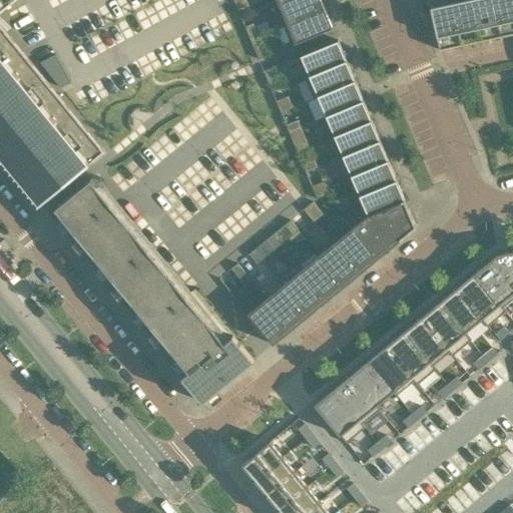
[(0,0),(0,155),(39,204),(104,151),(0,24),(0,13),(15,0),(0,0)]
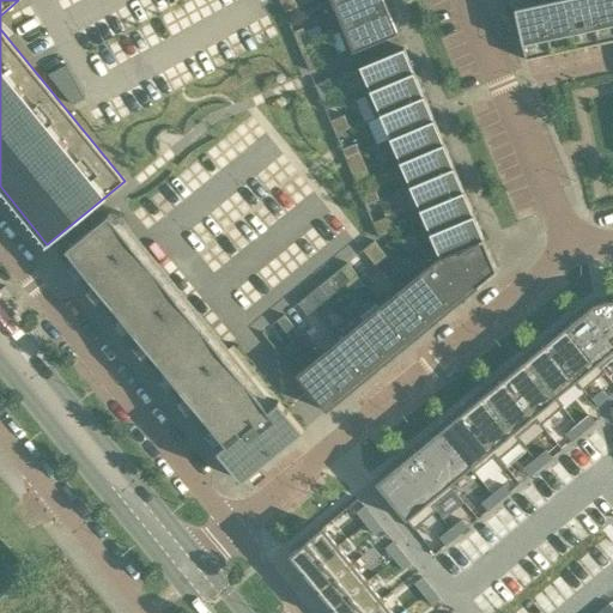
[(382,0),(339,0),(327,5),(337,29),(387,8),(382,0)]
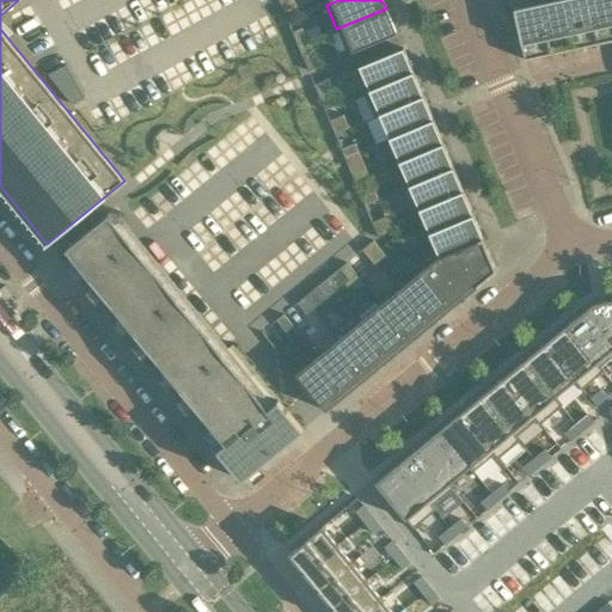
[(561,0),(554,0),(537,4),(549,55),(573,49),(561,0)]
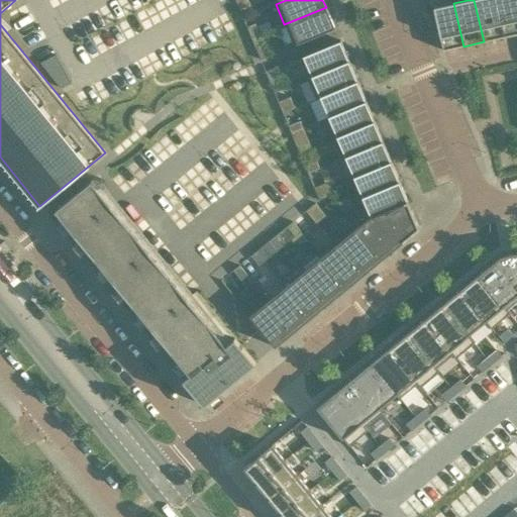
[(496,0),(474,0),(484,41),(504,37),(496,0)]
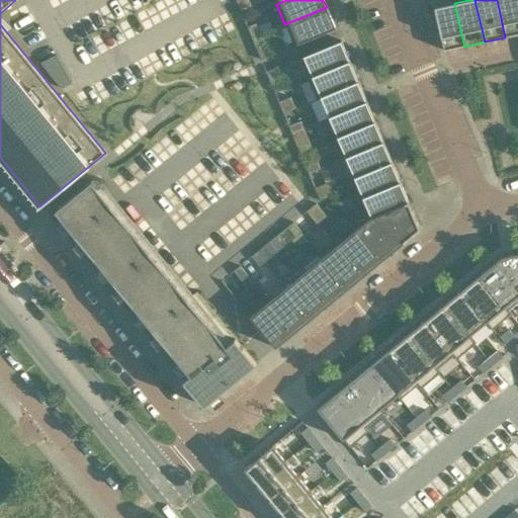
[(517,0),(497,0),(505,37),(517,33),(517,0)]
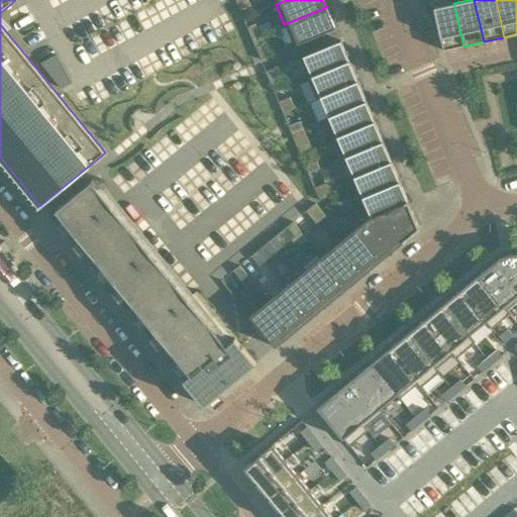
[(453,3),(433,8),(435,15),(442,50),(463,46),(453,3)]
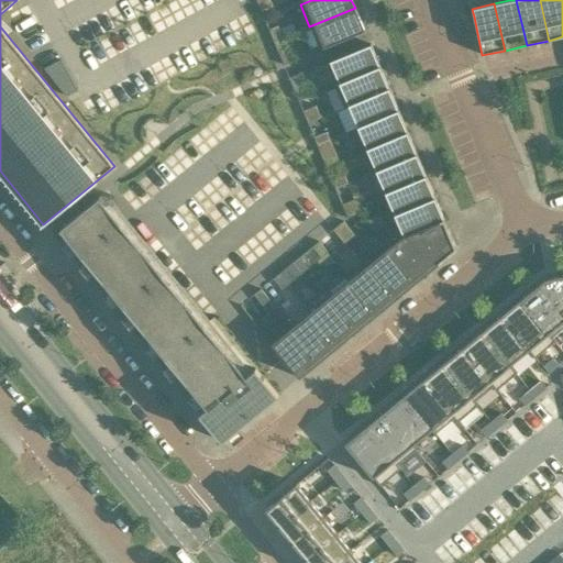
[(355,8),(309,26),(319,50),(365,31),(355,8)]
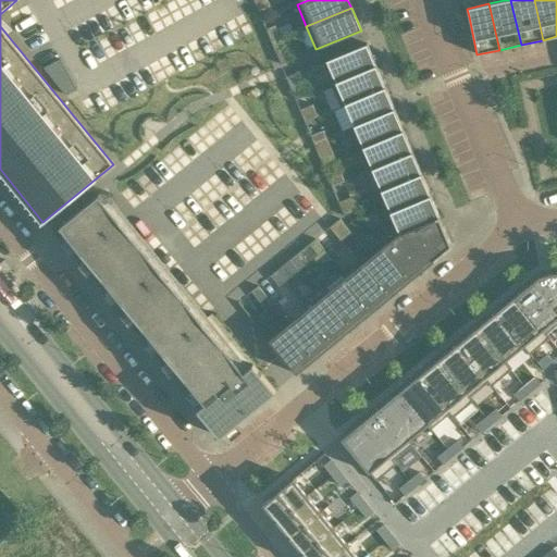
[(274,25),(267,28),(271,40),(280,37),(274,25)]
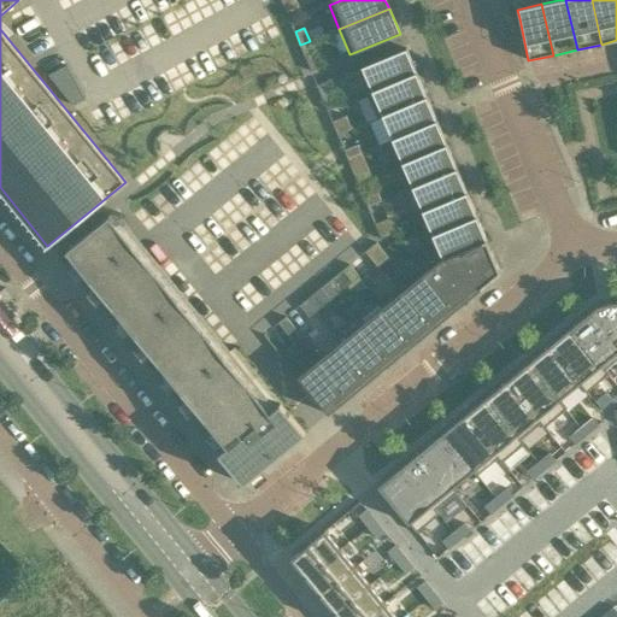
[(310,41),(300,45),(306,58),(315,54),(310,41)]
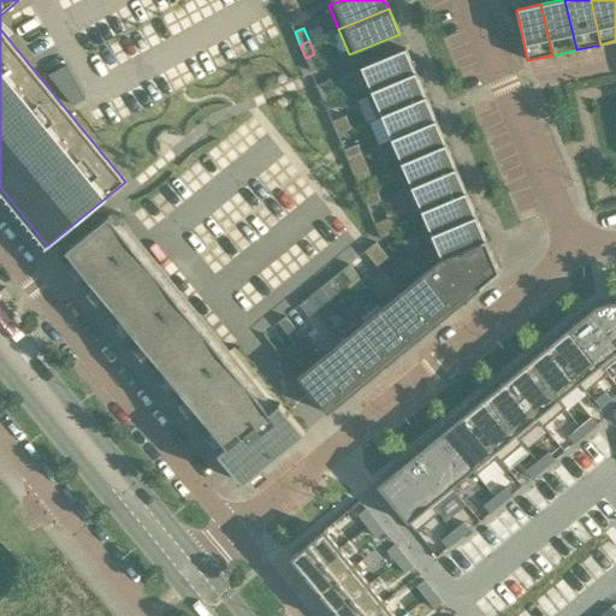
[(406,48),(355,69),(366,94),(416,73),(406,48)]
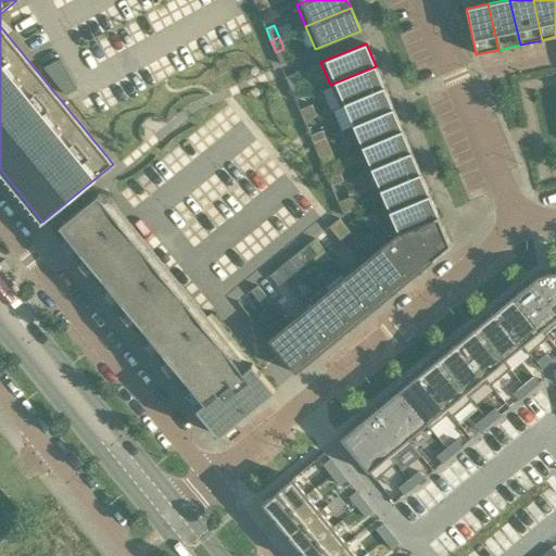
[(75,88),(59,58),(41,67),(64,95),(75,88)]
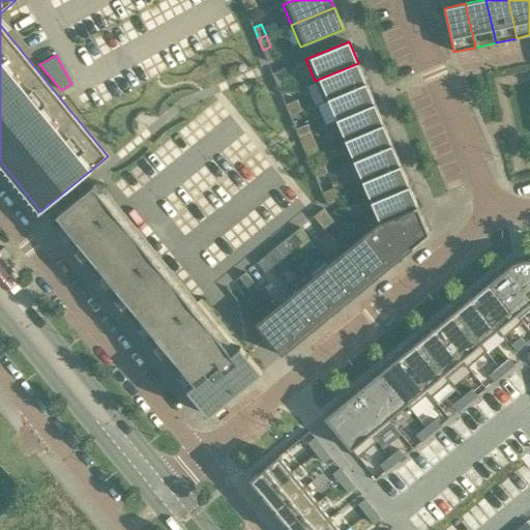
[(358,63),(315,81),(321,96),(326,94),(328,99),(366,84),(358,63)]
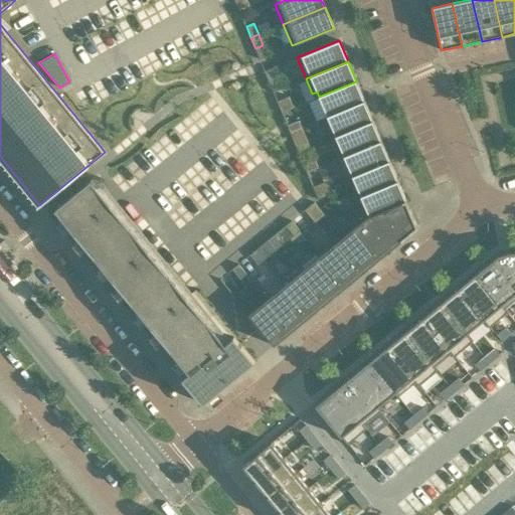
[(282,79),(271,84),(274,92),(285,88),(282,79)]
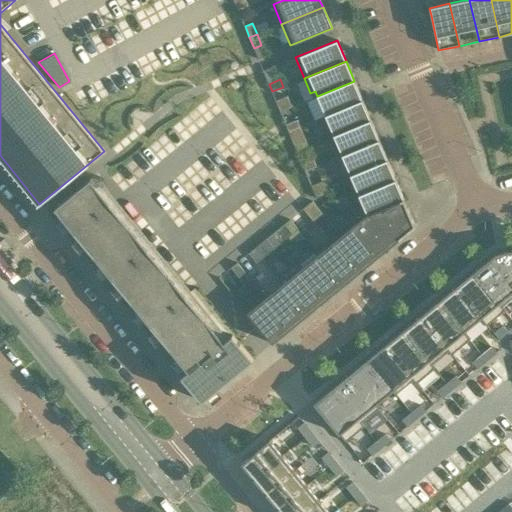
[(354,81),(317,96),(325,116),(362,101),(354,81)]
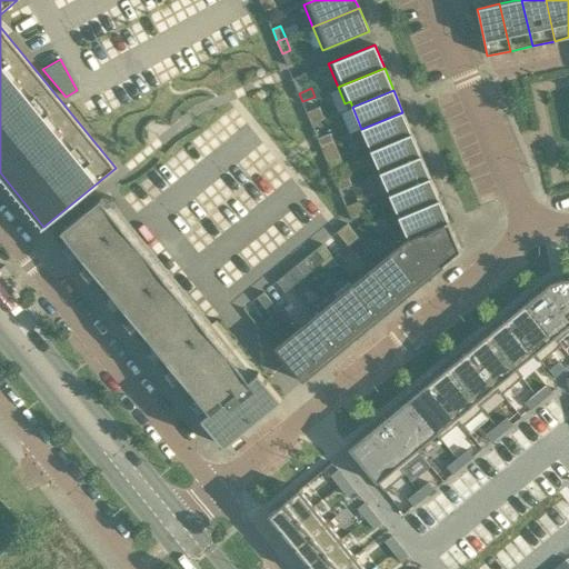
[(319,106),(307,111),(312,123),(323,118),(319,106)]
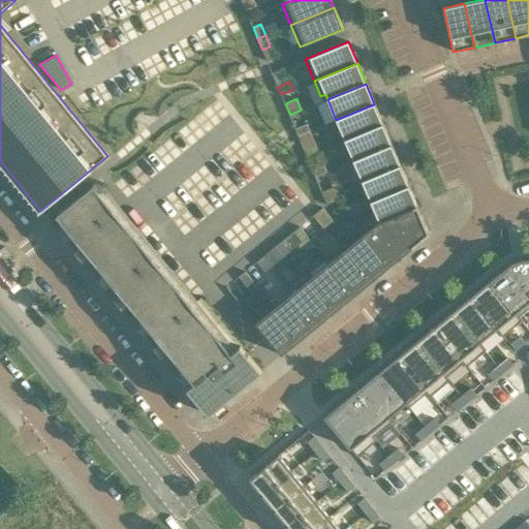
[(374,104),(336,120),(345,141),(383,125),(374,104)]
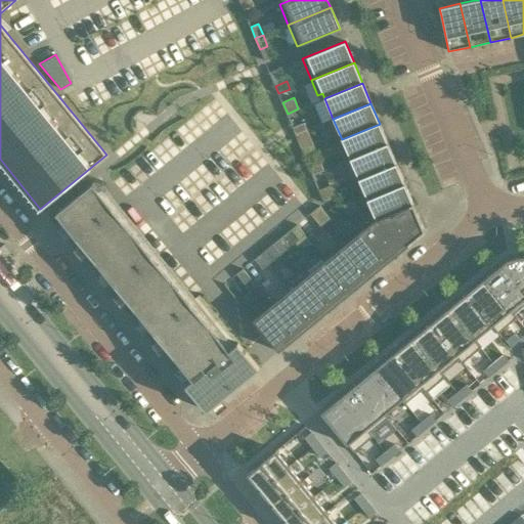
[(304,122),(293,127),(296,134),(307,129),(304,122)]
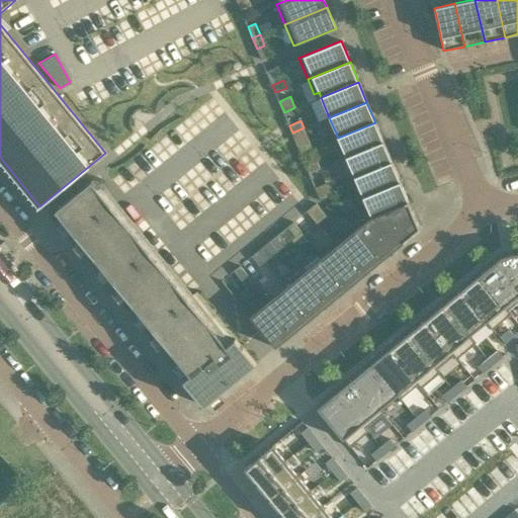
[(375,122),(338,138),(346,158),(383,143),(375,122)]
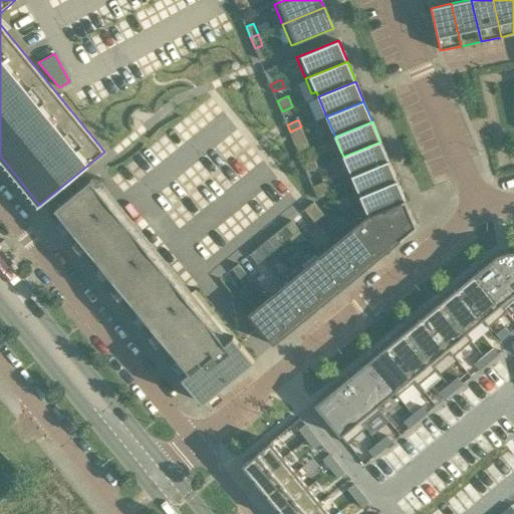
[(306,140),(295,144),(299,152),(309,147),(306,140)]
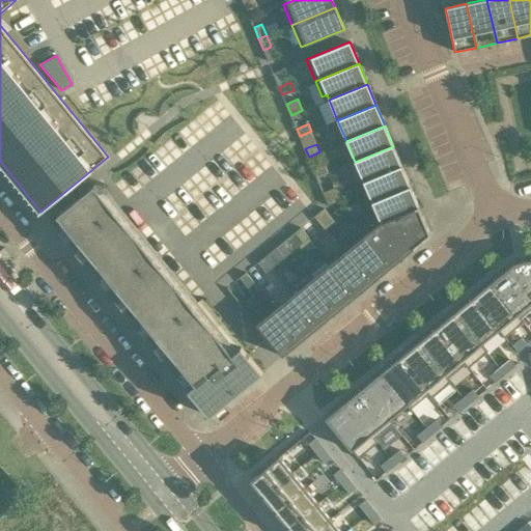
[(393,146),(355,162),(363,183),(401,167),(393,146)]
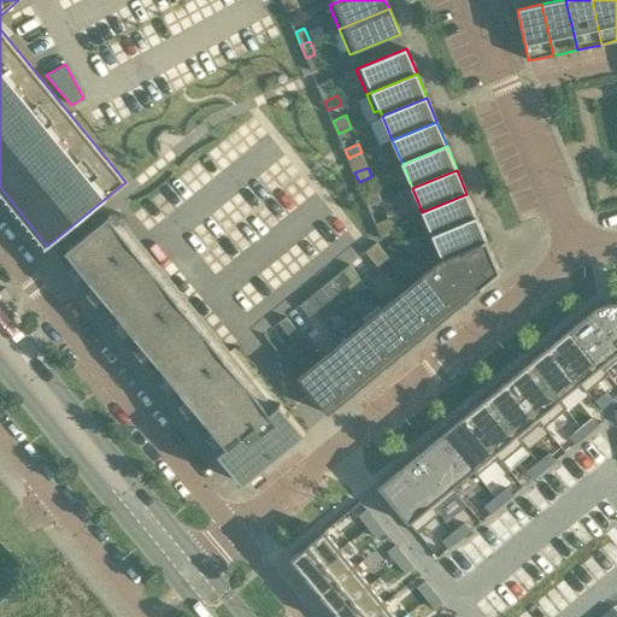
[(377,192),(365,197),(369,206),(382,200),(377,192)]
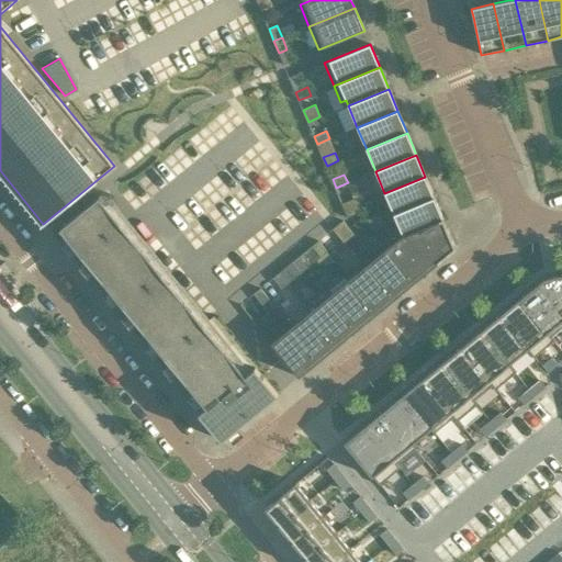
[(425,177),(384,193),(394,215),(435,198),(425,177)]
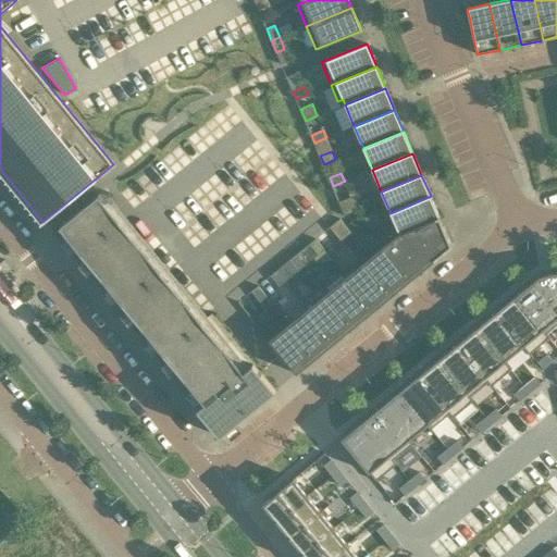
[(99,194),(60,226),(205,403),(197,409),(220,436),(275,391),(211,313),(202,321),(99,194)]
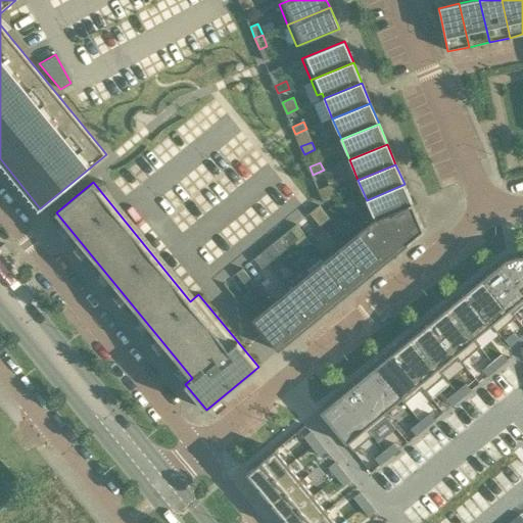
[(333,183),(326,186),(330,197),(338,194),(333,183)]
